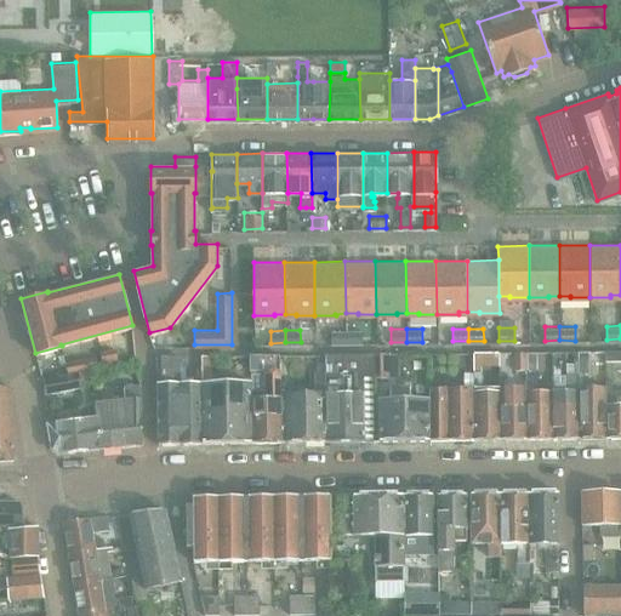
[(346,330),(330,330),(330,343),(346,343),(346,330)]
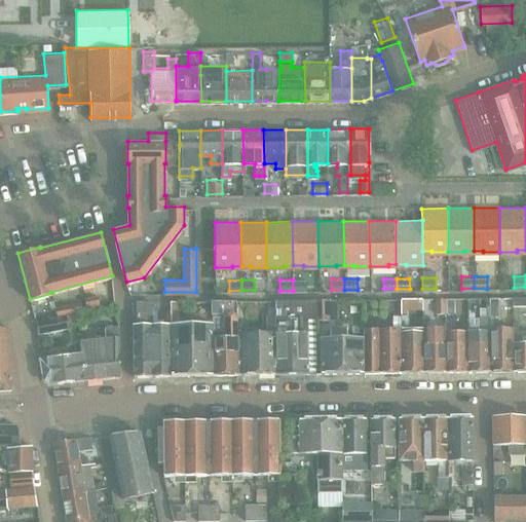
[(306,280),(293,280),(293,291),(306,290),(306,280)]
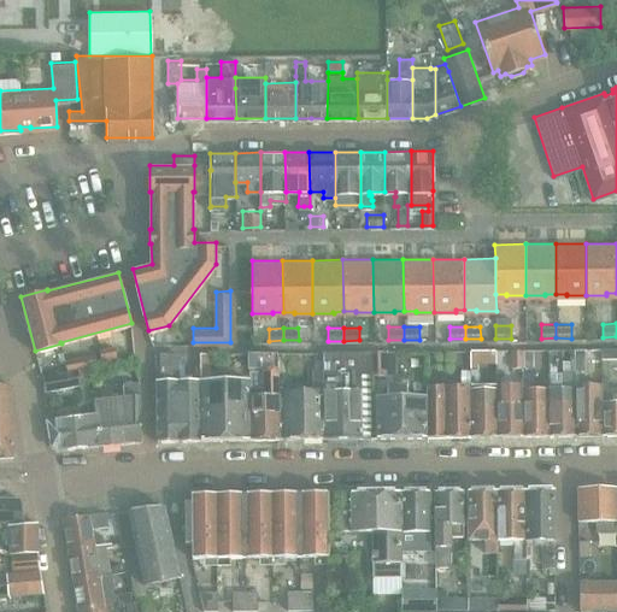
[(99,348),(101,358),(117,355),(115,345),(99,348)]
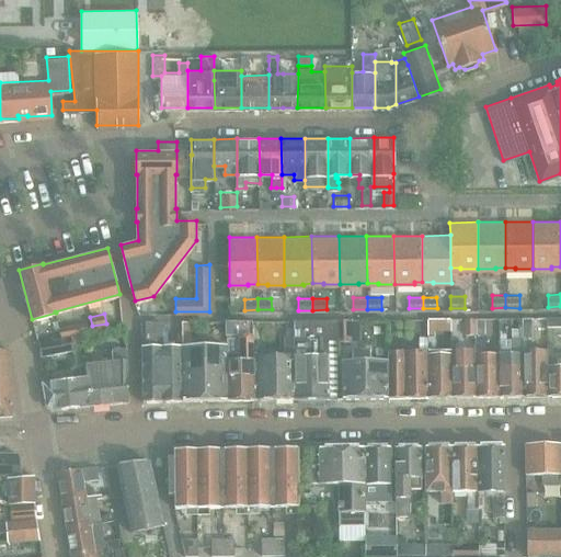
[(560,324),(560,315),(547,316),(547,325),(560,324)]
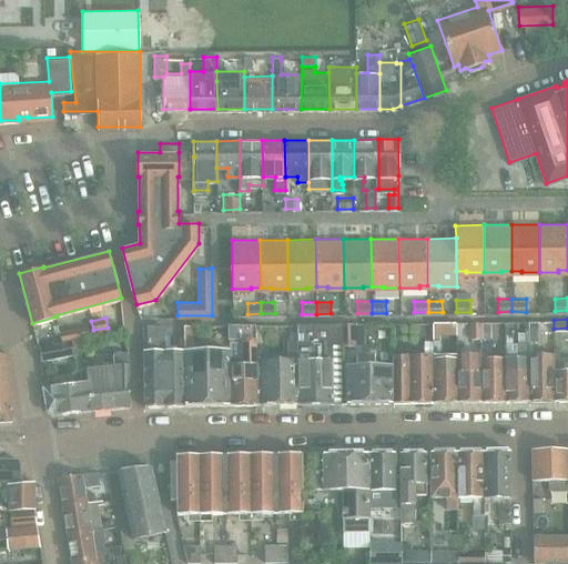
[(480,336),(480,320),(470,321),(470,336),(480,336)]
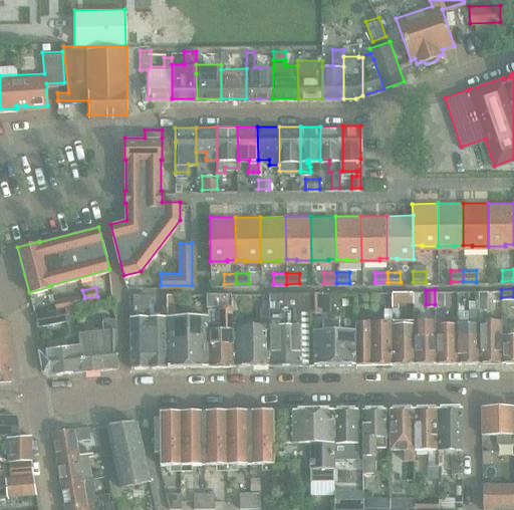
[(435,289),(435,304),(444,304),(444,289),(435,289)]
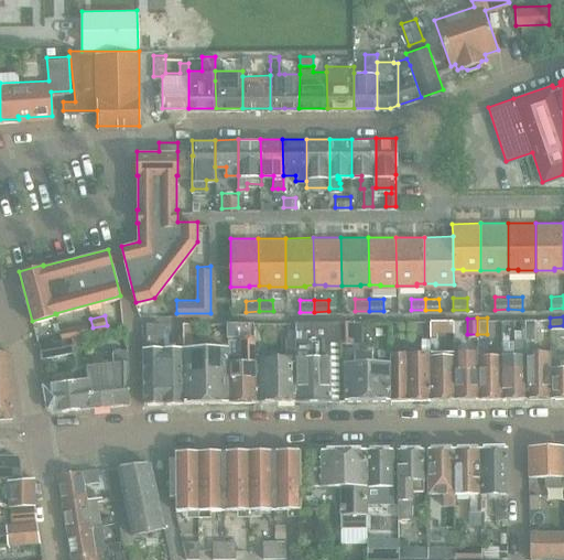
[(351,319),(339,320),(339,341),(351,340),(351,319)]
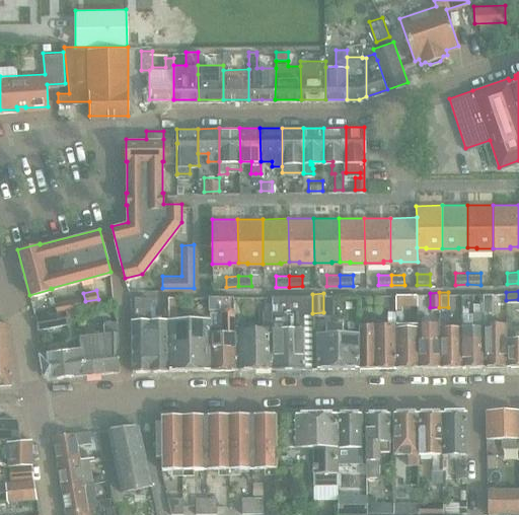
[(417,303),(417,293),(398,293),(399,303),(417,303)]
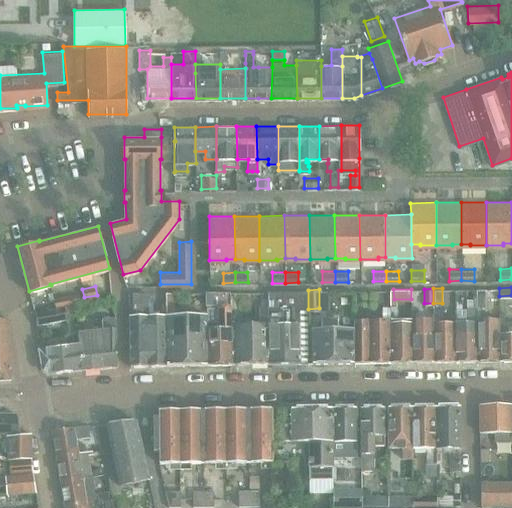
[(308,309),(308,290),(267,290),(267,304),(269,362),(301,362),(300,309),(308,309)]
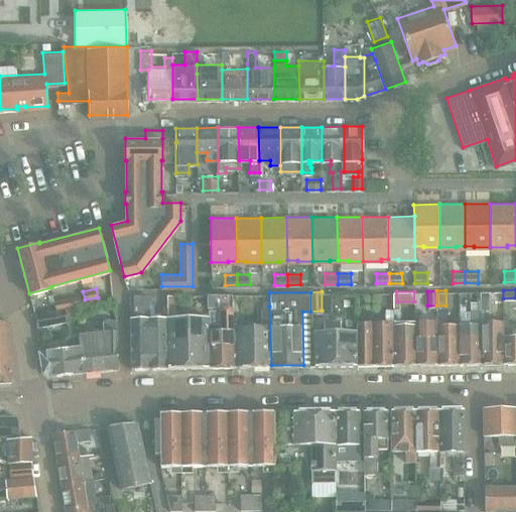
[(210,366),(234,366),(233,326),(232,293),(208,294),(208,306),(221,306),(221,329),(209,329),(210,366)]
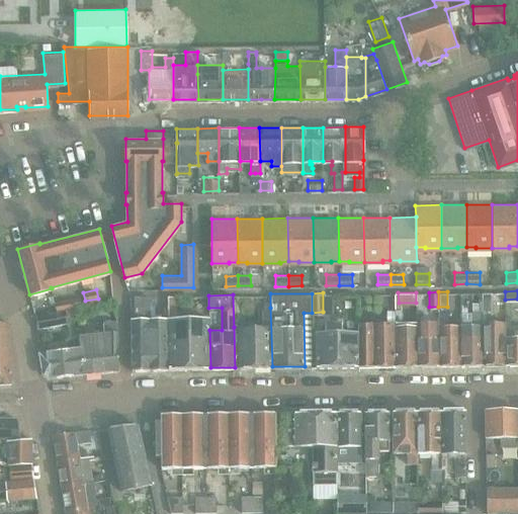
[(133,295),(133,319),(133,368),(169,367),(169,317),(167,317),(151,317),(151,295),(133,295)]
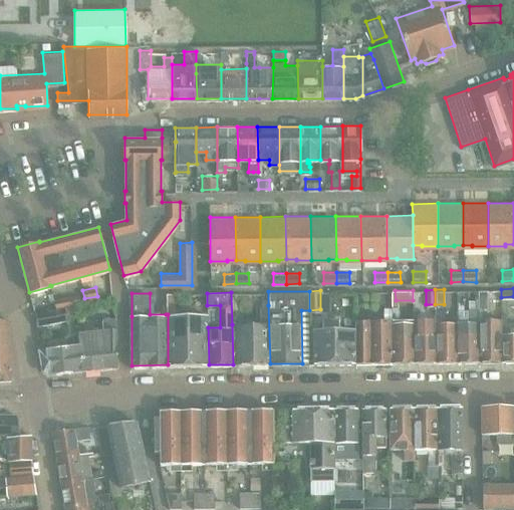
[(209,364),(208,327),(208,314),(175,314),(175,293),(166,293),(166,314),(168,314),(168,364),(209,364)]
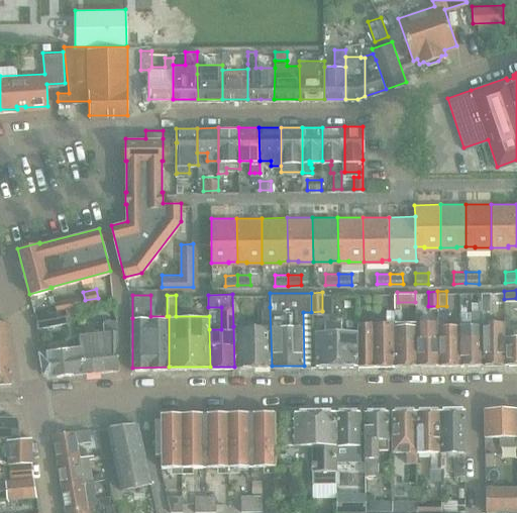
[(57,310),(81,304),(80,296),(55,301),(57,310)]
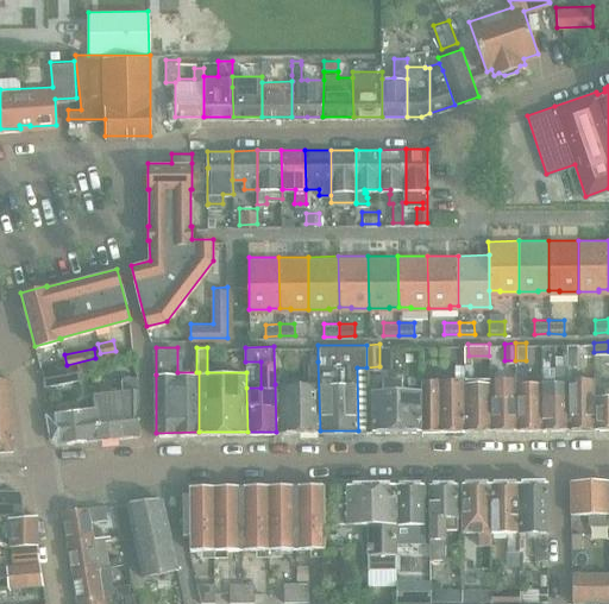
[(90,360),(41,371),(43,387),(80,378),(80,376),(93,373),(90,360)]
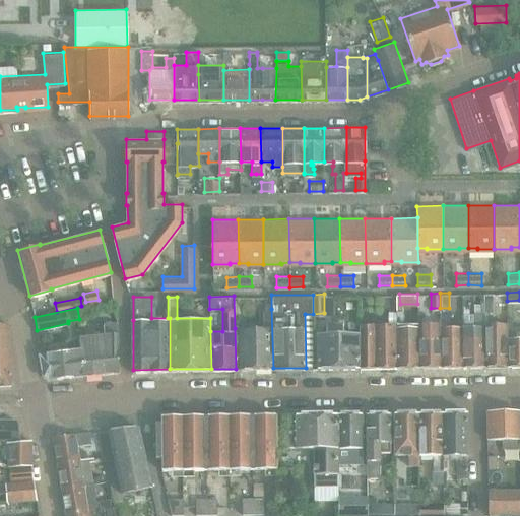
[(236,369),(273,368),(271,309),(264,309),(264,327),(235,328),(236,369)]
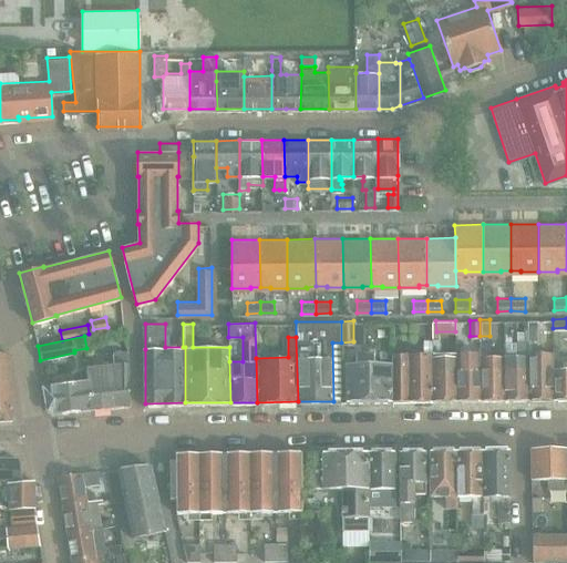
[(392,354),(392,362),(392,400),(433,400),(432,337),(422,338),(422,354),(392,354)]
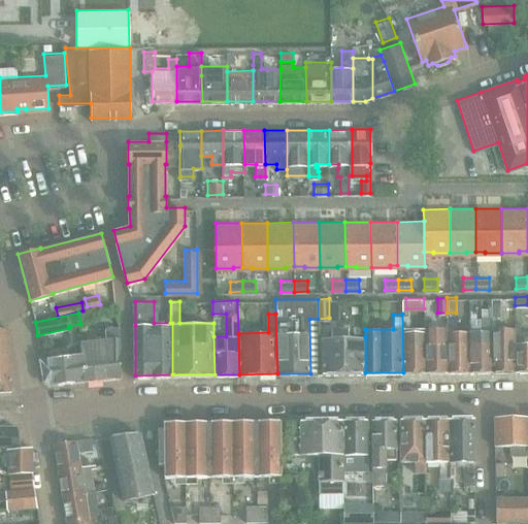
[(409,314),(402,314),(403,372),(425,372),(425,327),(409,327),(409,314)]
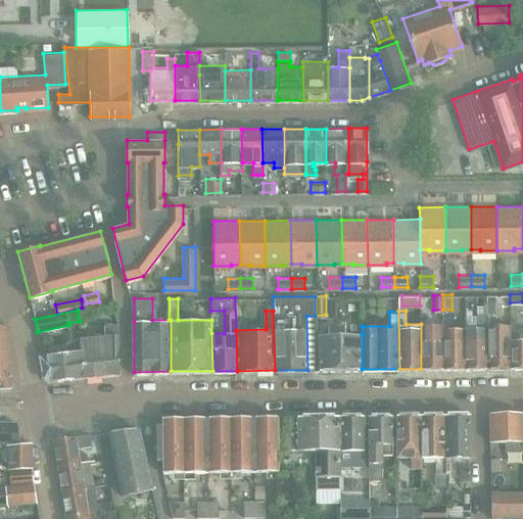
[(319,334),(319,370),(362,369),(362,334),(358,334),(358,313),(345,313),(345,324),(328,324),(328,334),(319,334)]
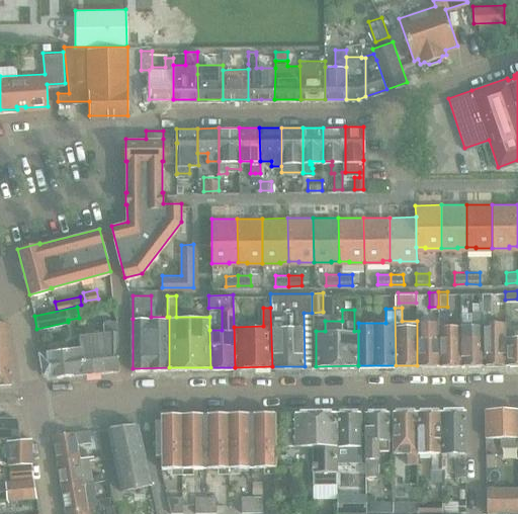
[(460,312),(460,324),(462,364),(485,364),(485,310),(472,310),(472,311),(460,312)]
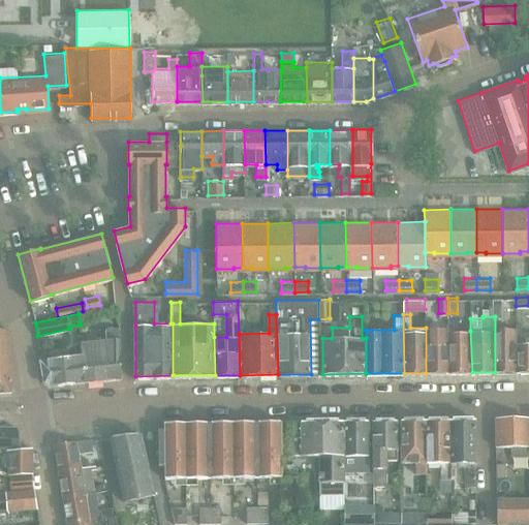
[(517,372),(516,327),(497,328),(497,316),(495,316),(495,372),(517,372)]
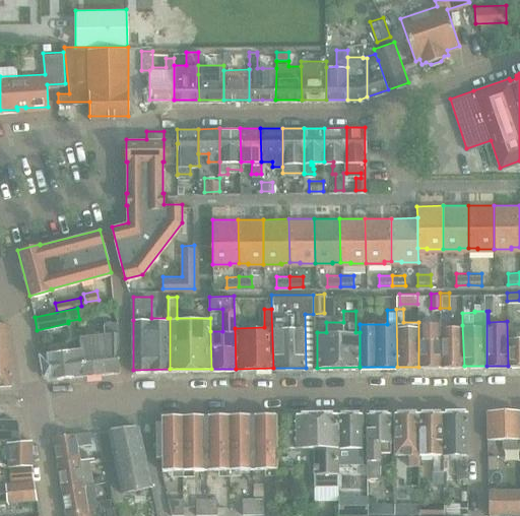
[(441,367),(441,312),(439,312),(439,322),(430,322),(418,322),(418,326),(418,367),(441,367)]
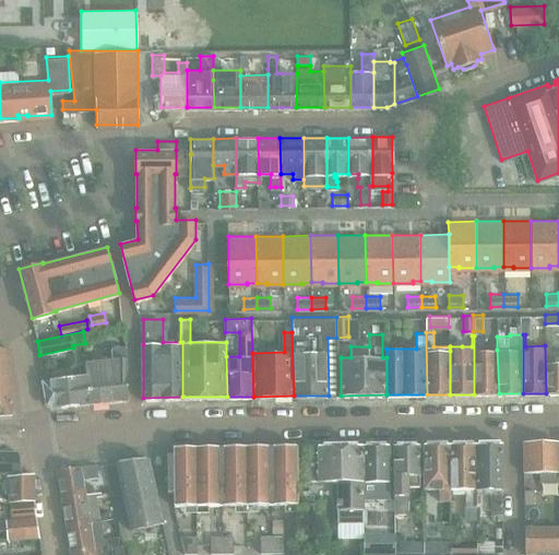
[(483,335),(474,335),(474,394),(499,393),(497,350),(483,350),(483,335)]
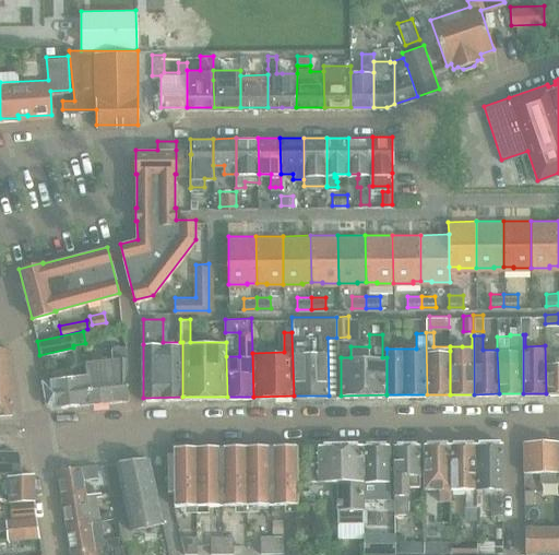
[(545,345),(546,393),(558,392),(558,349),(551,350),(551,341),(545,341),(545,345)]
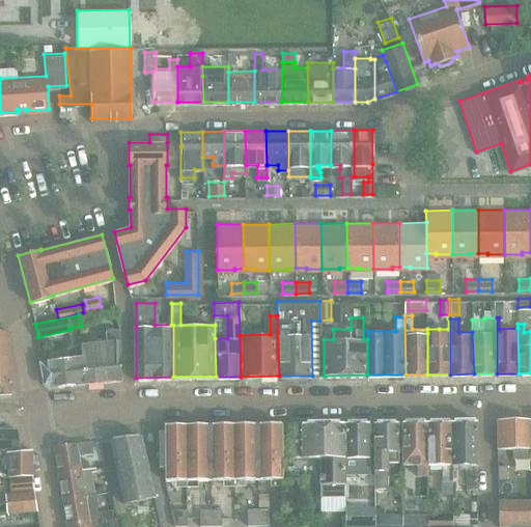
[(107,342),(82,343),(87,383),(120,379),(119,352),(120,328),(107,329),(107,342)]
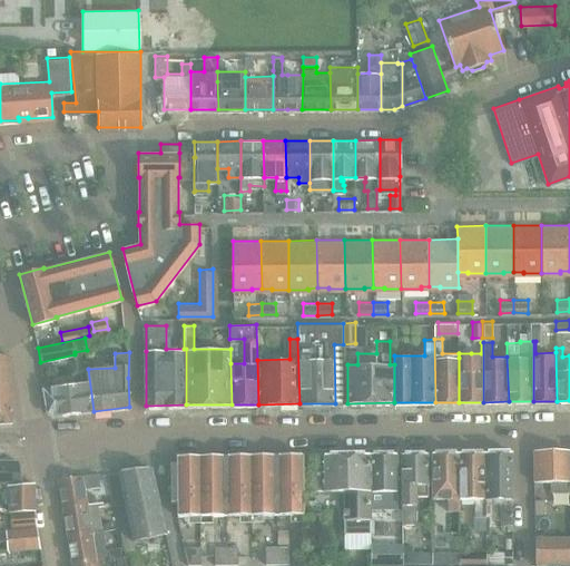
[(0,353),(0,420),(10,421),(7,353),(0,353)]
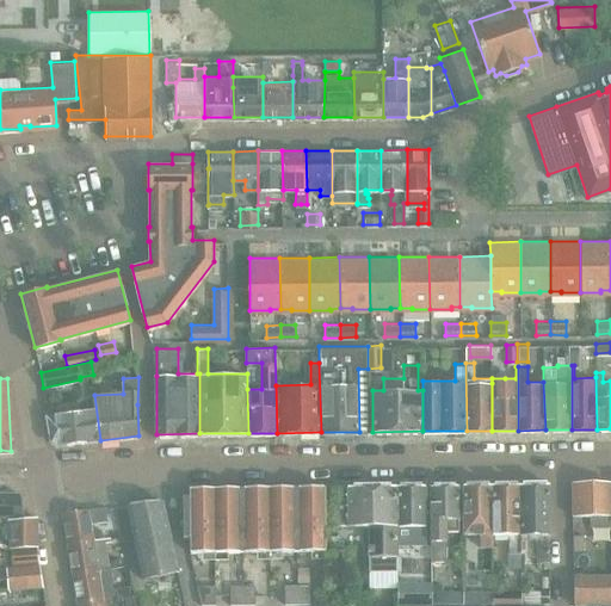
[(80,412),(45,415),(50,440),(56,445),(100,440),(94,395),(82,397),(79,402),(80,412)]
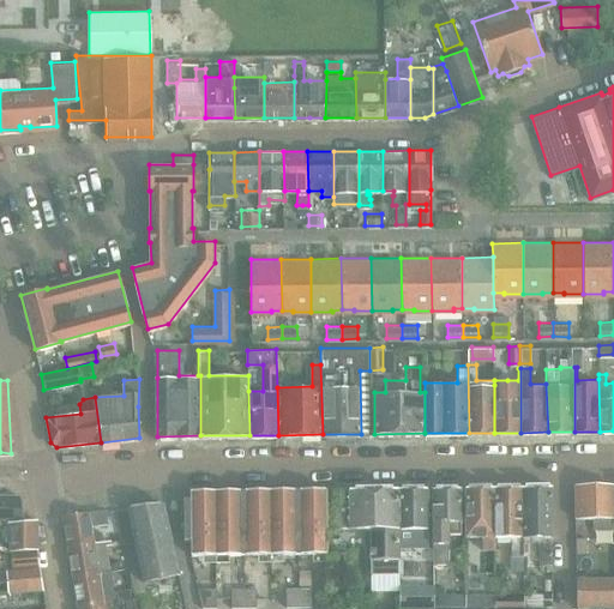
[(552,570),(552,484),(523,486),(523,537),(539,537),(539,564),(546,564),(547,570),(552,570)]
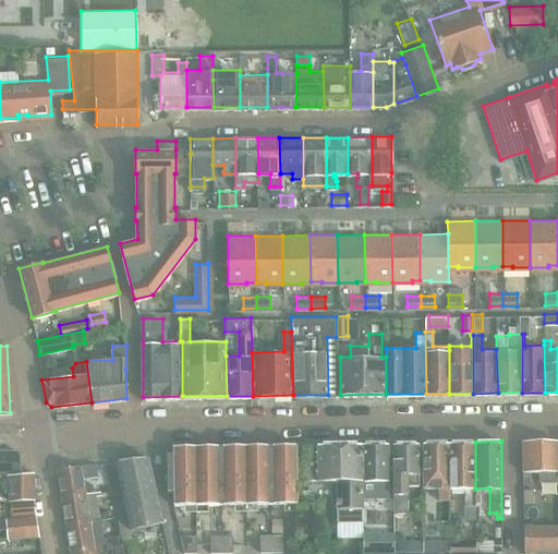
[(557,441),(523,442),(524,474),(531,474),(531,470),(540,470),(540,480),(557,479),(557,441)]
